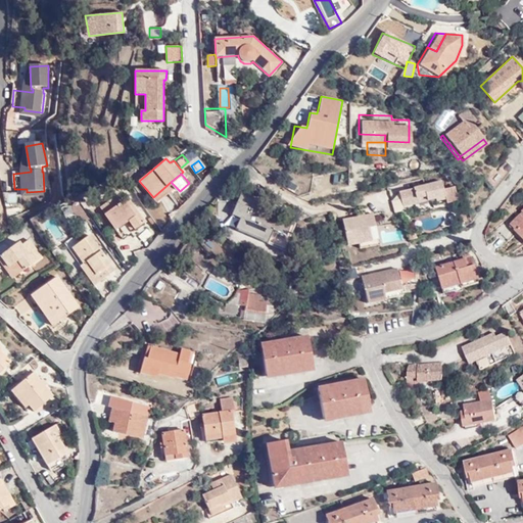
[(401,198),(405,209),(445,199),(447,206),(459,203),(456,189),(444,192),(442,183),(415,190),(417,195),(401,198)]
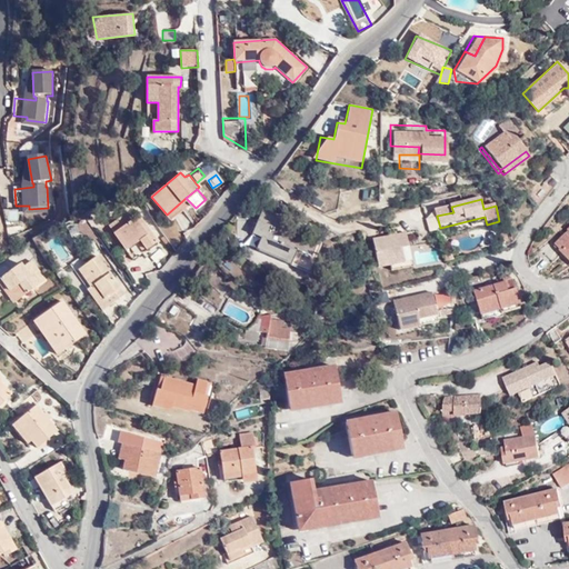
[(253,240),(269,248),(261,226),(265,207),(258,202),(245,227),(257,232),(253,240)]
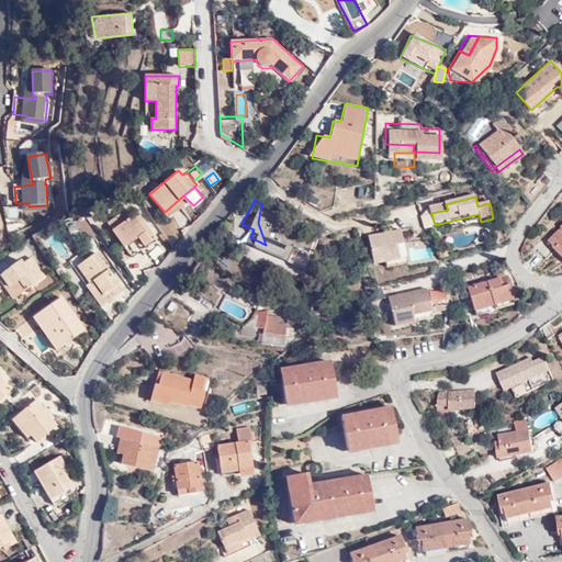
[(258,223),(266,245),(304,265),(313,251),(305,245),(310,235),(296,228),(298,226),(274,215),(277,211),(261,204),(258,223)]
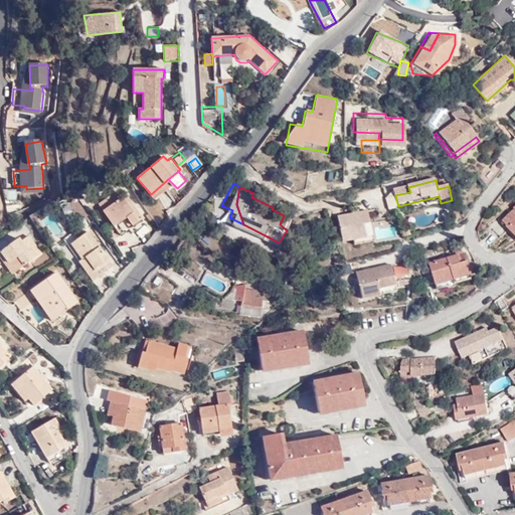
[(75,207),(78,208),(83,214),(89,210),(73,189),(70,192),(72,195),(72,196),(71,202),(72,205),(75,207)]
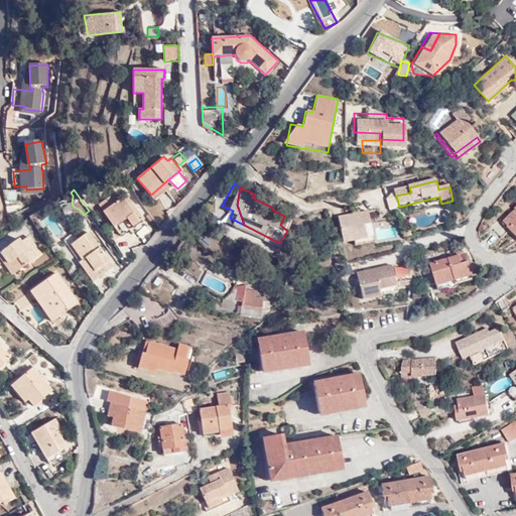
[(112,191),(99,200),(119,232),(143,217),(126,191),(116,198),(112,191)]
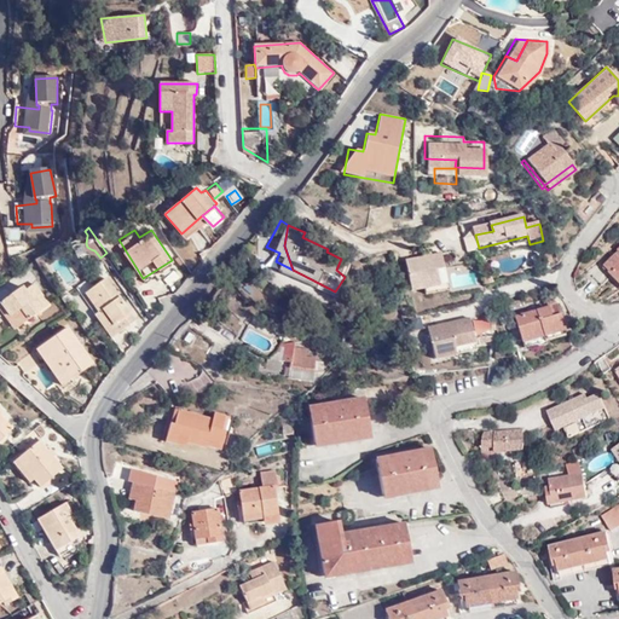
[(473,232),(462,233),(464,252),(475,250),(473,232)]
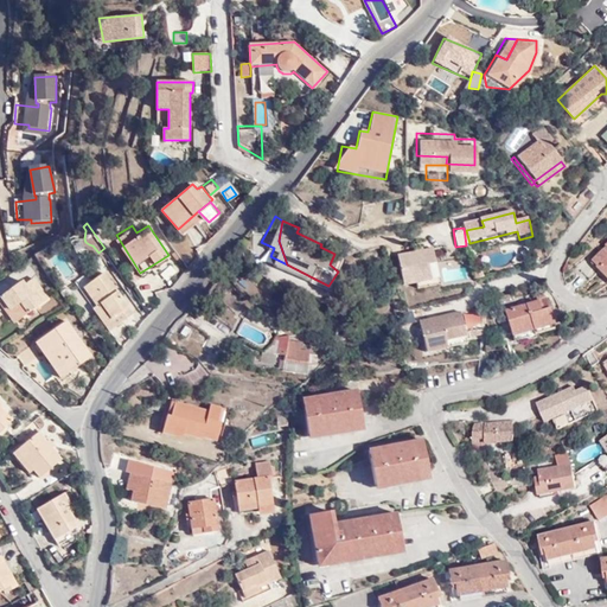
[(66,238),(44,247),(59,283),(82,274),(66,238)]
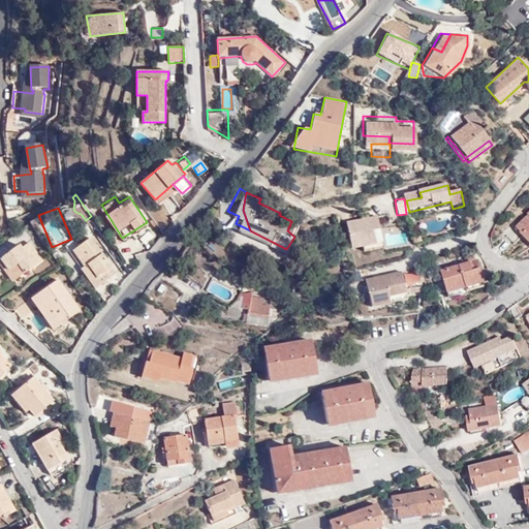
[(528,212),(520,221),(528,230),(528,212)]
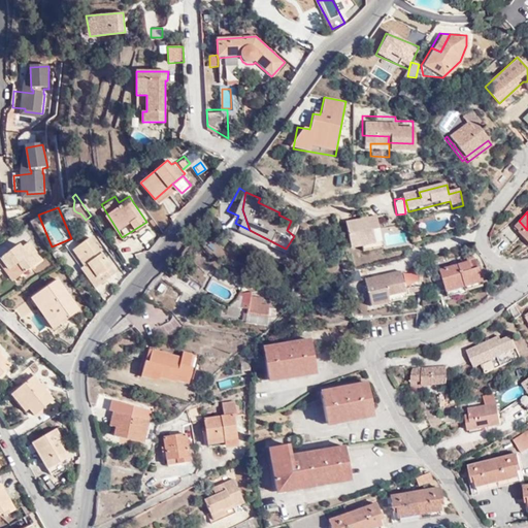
[(351,246),(363,245),(371,243),(369,228),(380,226),(378,213),(344,220),(351,246)]
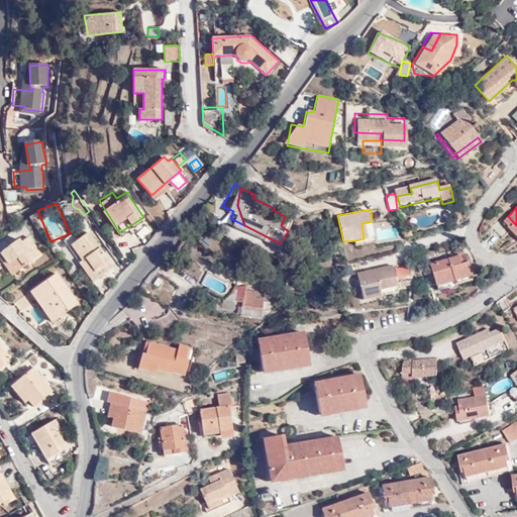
[(364,238),(355,240),(357,246),(375,243),(375,240),(374,229),(372,221),(362,223),(364,238)]
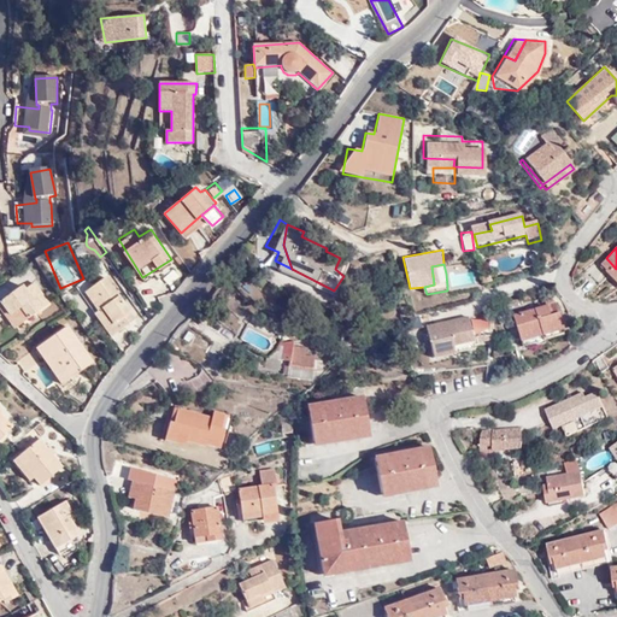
[(105,301),(121,323),(134,313),(106,271),(86,286),(100,305),(105,301)]
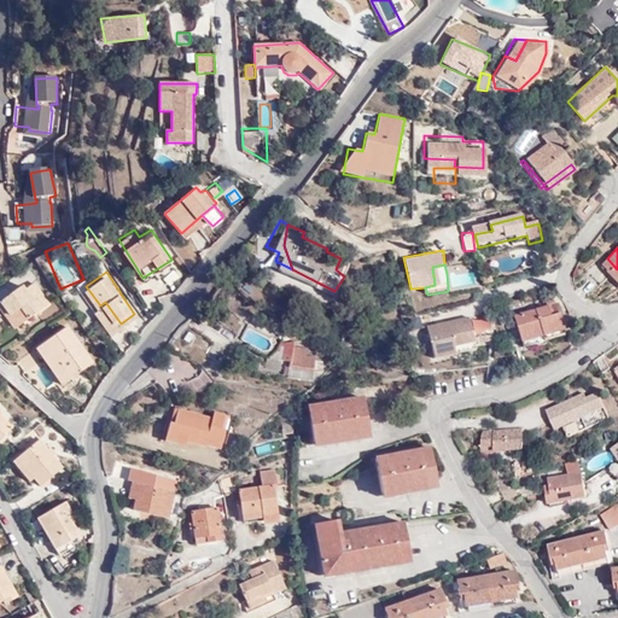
[(22,281),(0,297),(0,303),(16,324),(50,301),(35,280),(25,285),(22,281)]
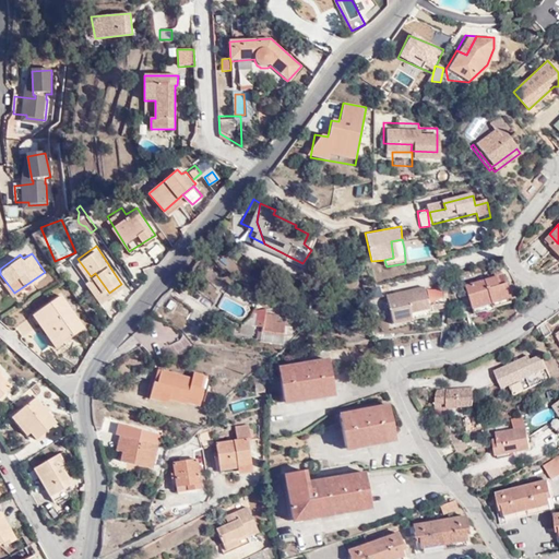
[(98,300),(109,293),(95,273),(91,276),(84,281),(98,300)]
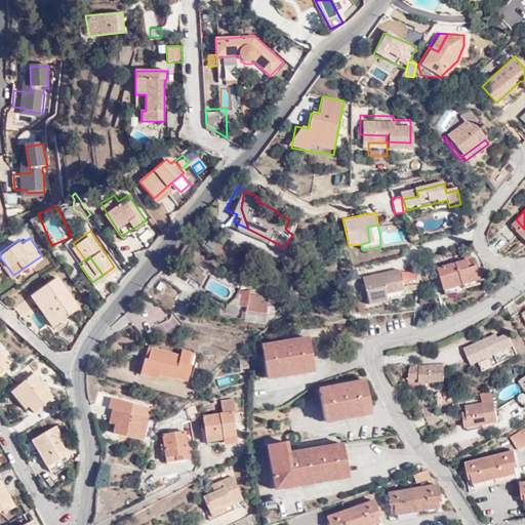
[(466,259),(439,267),(445,294),(465,289),(462,281),(478,278),(474,265),(468,266),(466,259)]
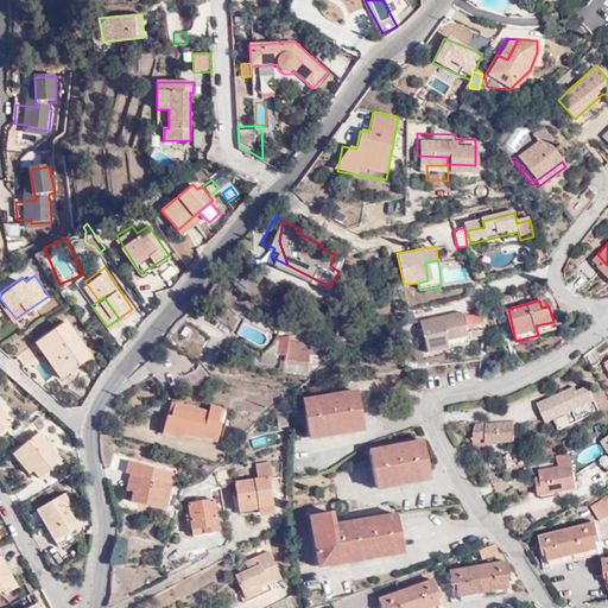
[(448,336),(473,330),(467,304),(420,315),(430,352),(450,347),(448,336)]
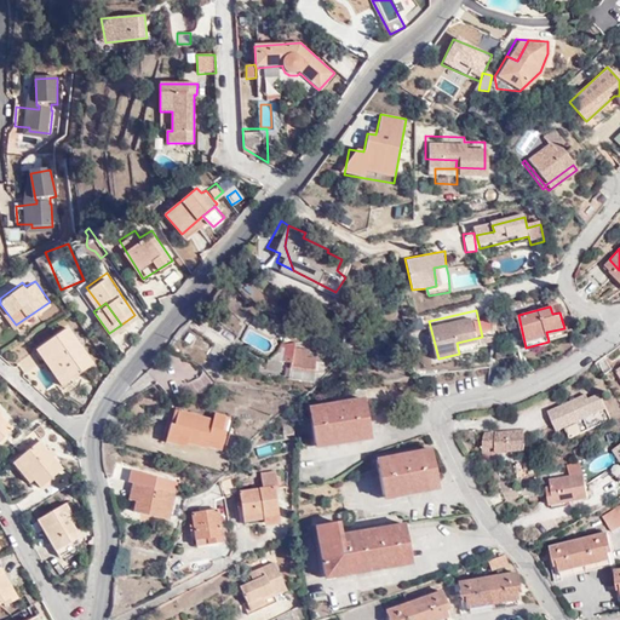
[(67,323),(35,343),(62,380),(93,360),(67,323)]
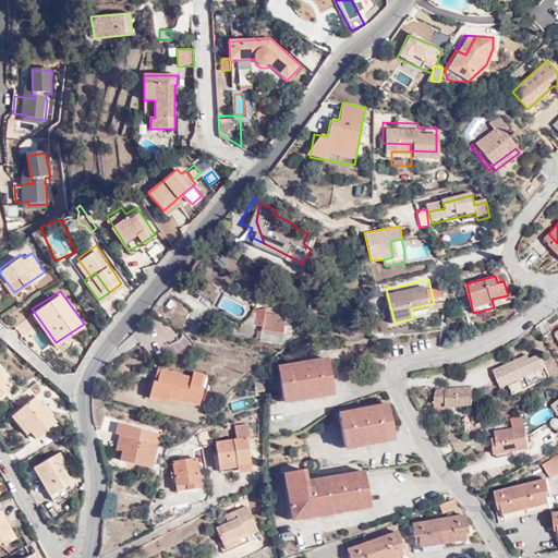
[(256,306),(249,301),(247,313),(253,313),(252,322),(264,323),(262,340),(282,342),(283,322),(283,318),(265,316),(266,307),(256,306)]
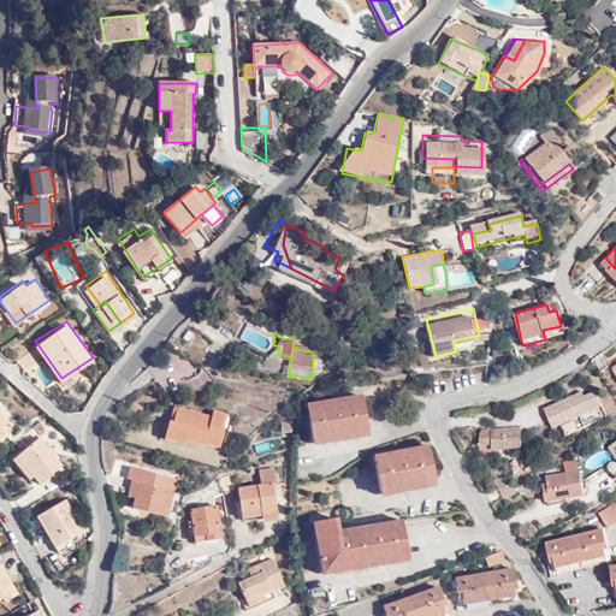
[(481,344),(479,335),(454,341),(456,351),(481,344)]
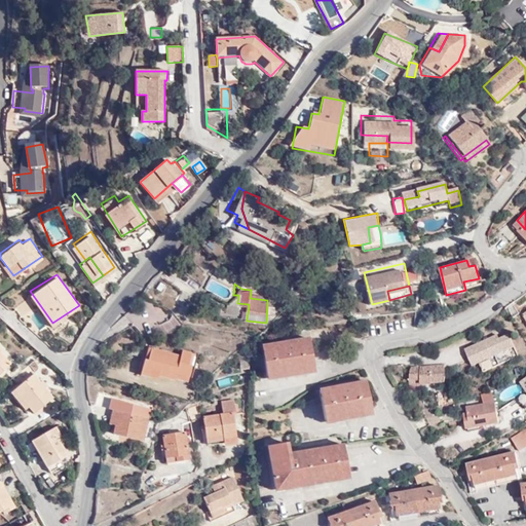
[(238,295),(233,295),(225,300),(224,310),(236,311),(237,303),(238,295)]
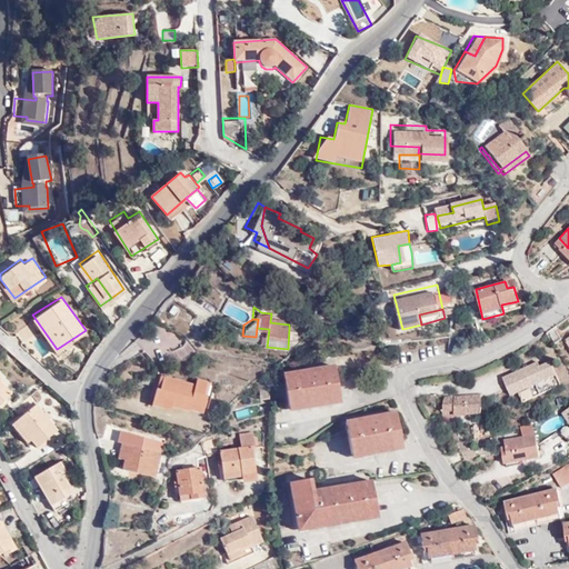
[(330,361),(278,368),(283,400),(335,392),(330,361)]
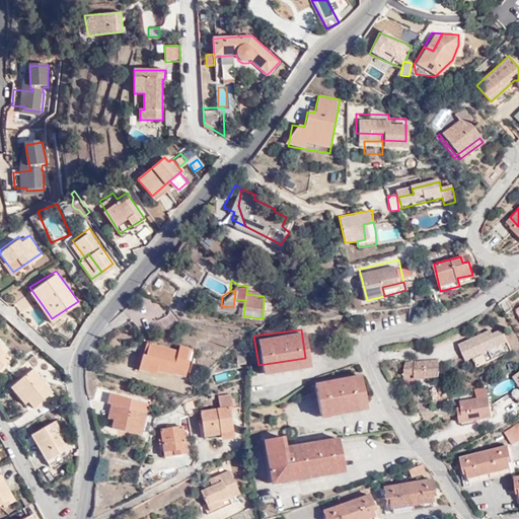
[(486,338),(488,347),(501,344),(499,335),(486,338)]
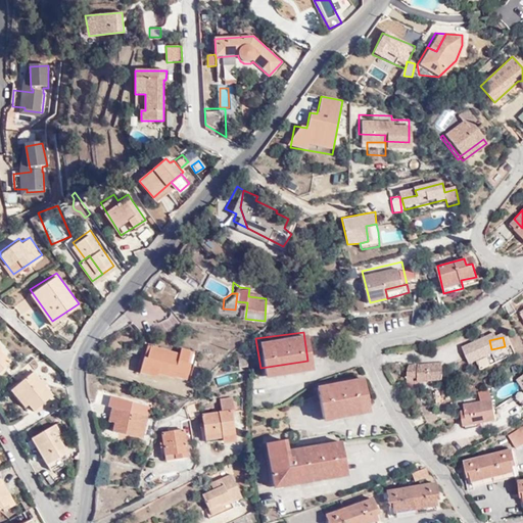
[(196,350),(181,346),(180,352),(144,345),(142,355),(138,354),(135,373),(152,376),(154,373),(171,377),(172,374),(187,377),(190,363),(195,363),(196,350)]
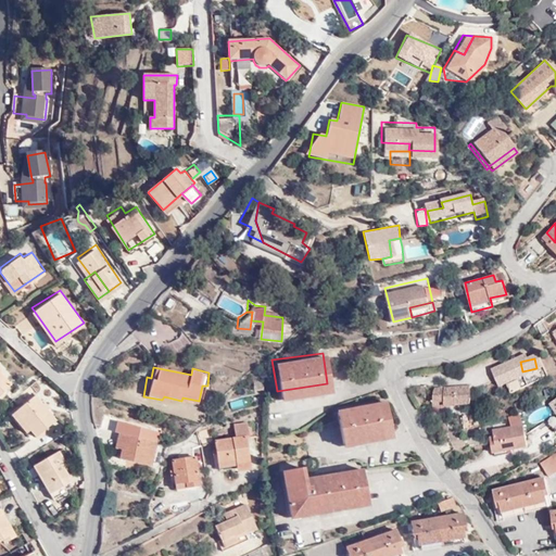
[(0,388),(10,379),(0,368),(0,388)]
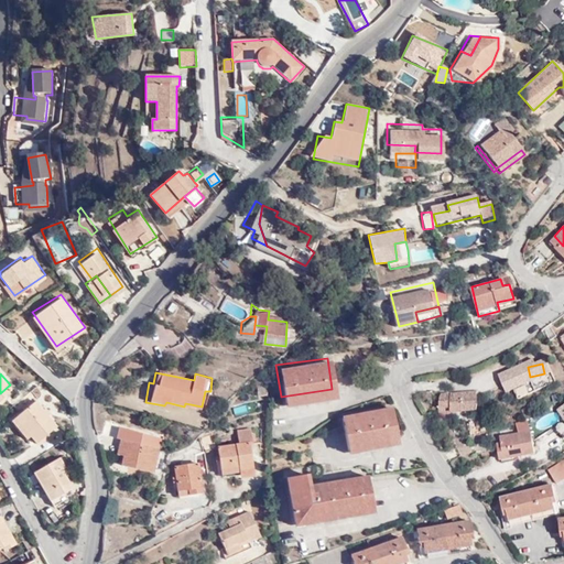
[(260,394),(268,394),(268,384),(259,386),(260,394)]
